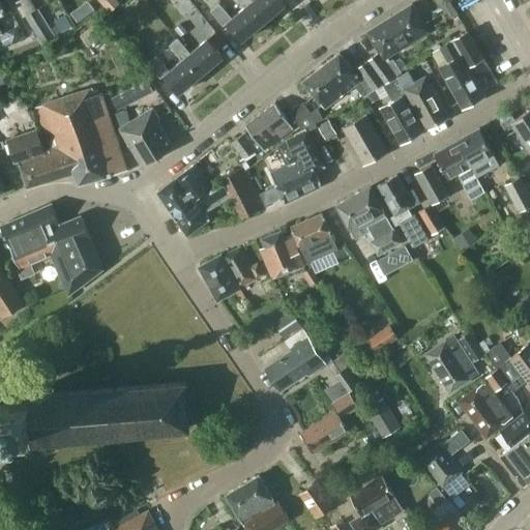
[(119,4),(115,0),(97,0),(109,12),(119,4)]
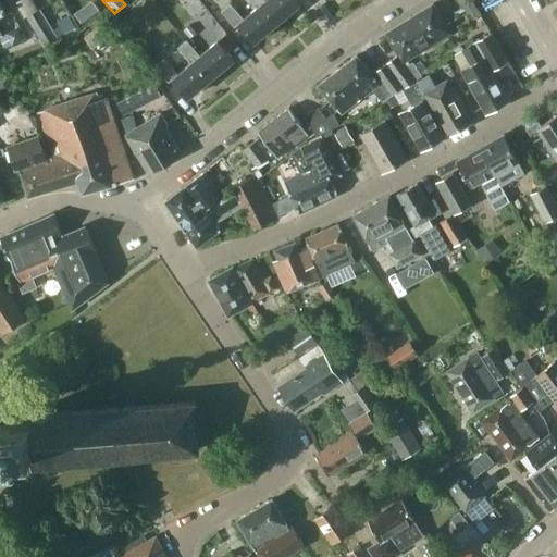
[(260,4),(276,24),(299,4),(295,0),(264,0),(248,0),(256,8),(260,4)]
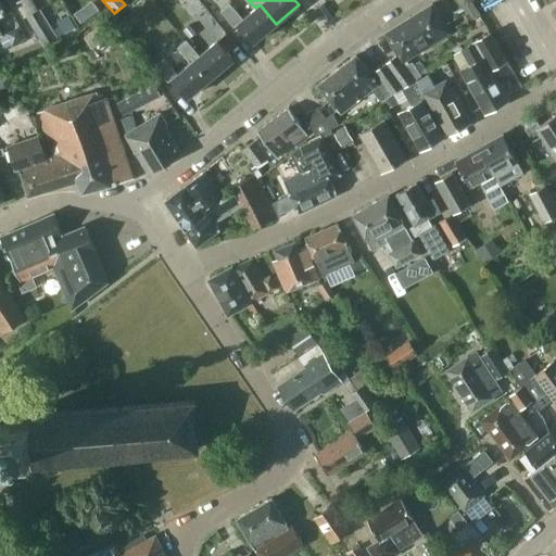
[(468,19),(479,12),(472,1),(462,7),(468,19)]
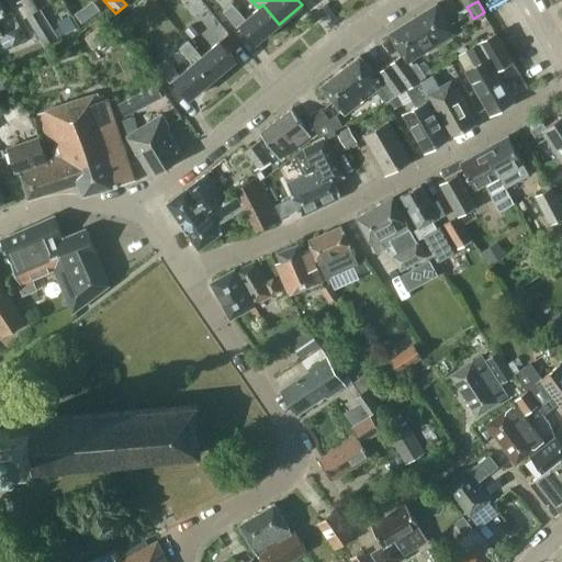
[(257,43),(279,24),(262,4),(258,8),(245,19),(232,3),(223,11),(236,27),(240,23),(257,43)]
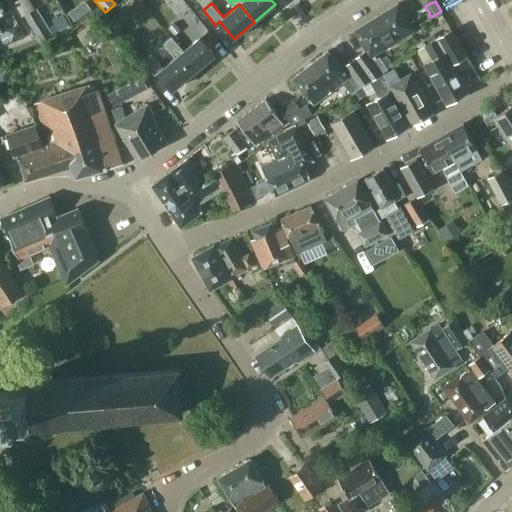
[(366,51),(356,58),(372,81),(388,70),(380,57),(374,61),(371,57),(414,30),(397,3),(354,30),(366,51)]
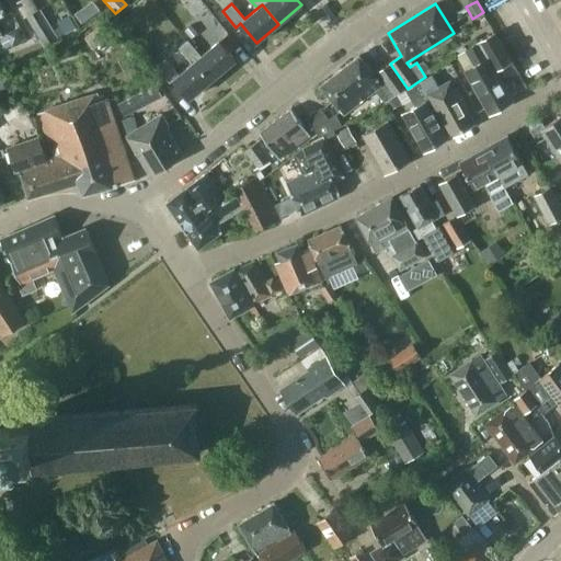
[(57,39),(39,9),(26,18),(44,47),(57,39)]
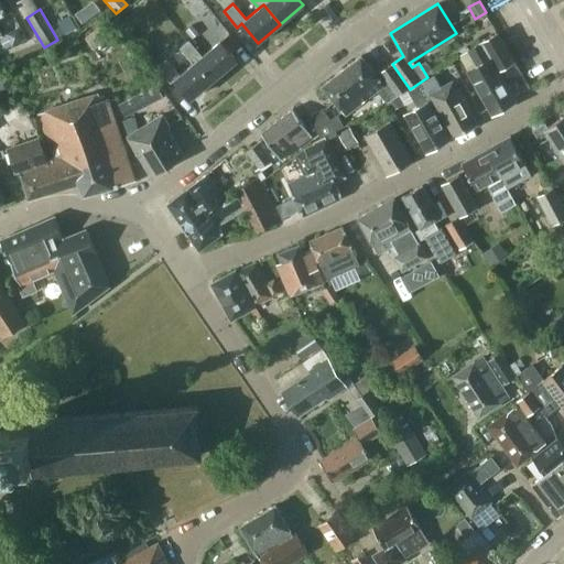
[(492,115),(516,101),(498,71),(513,62),(497,33),(481,42),(468,50),(477,65),(467,71),(492,115)]
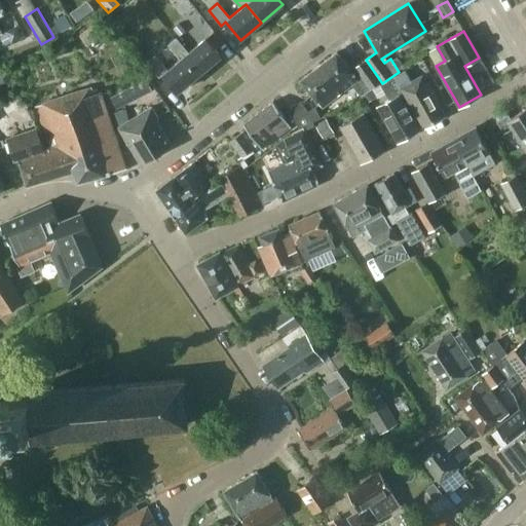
[(183,57),(198,74),(220,55),(205,38),(188,52),(176,38),(167,45),(180,60),(183,57)]
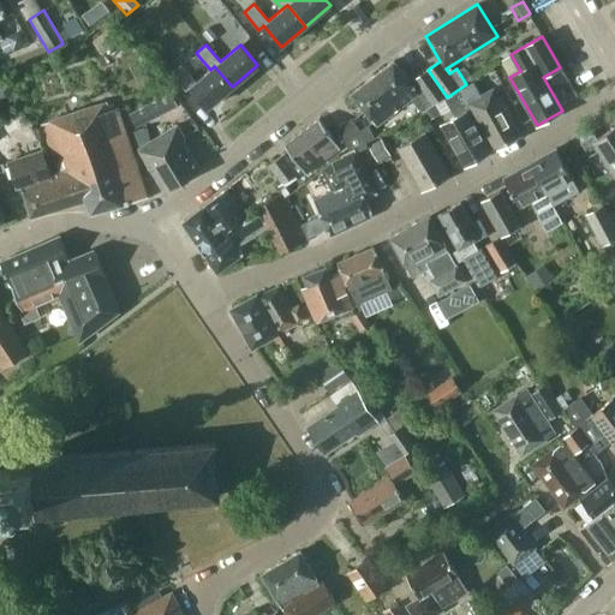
[(447,97),(428,70),(410,82),(393,61),(351,94),(376,126),(411,99),(419,112),(422,111),(423,113),(447,97)]
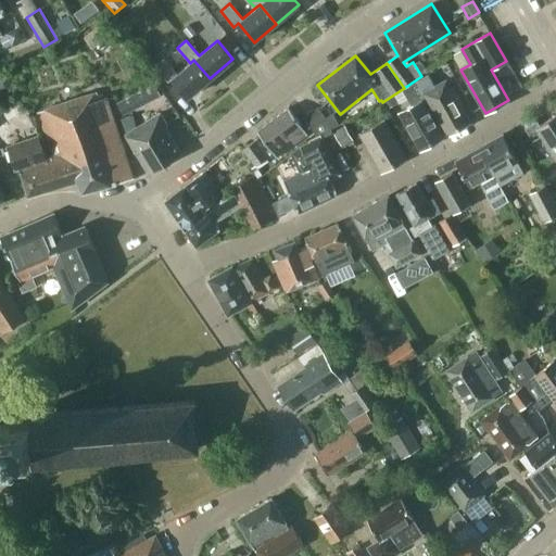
[(188,97),(210,78),(193,60),(190,63),(177,74),(164,59),(154,66),(168,81),(172,78),(188,97)]
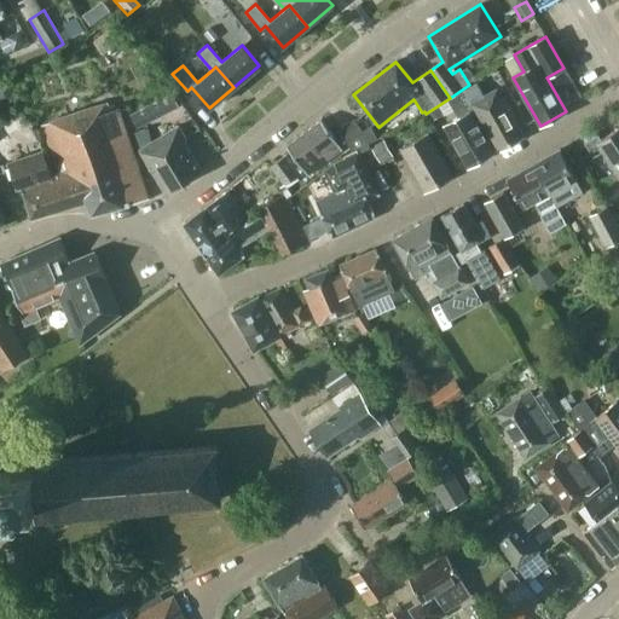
[(498,150),(524,136),(497,88),(484,96),(476,84),(462,92),(469,105),(472,104),(498,150)]
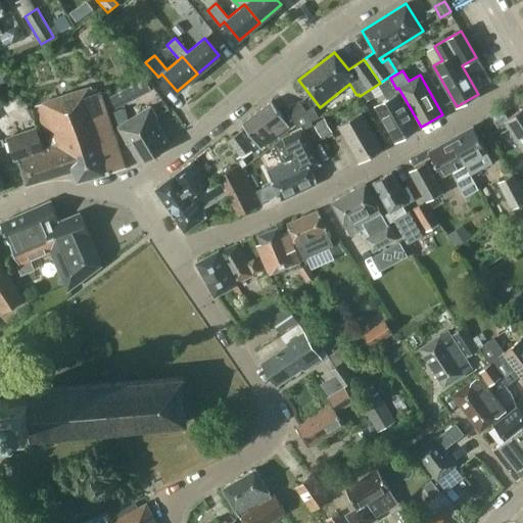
[(395,141),(417,129),(396,93),(398,93),(389,78),(378,84),(386,99),(375,105),(395,141)]
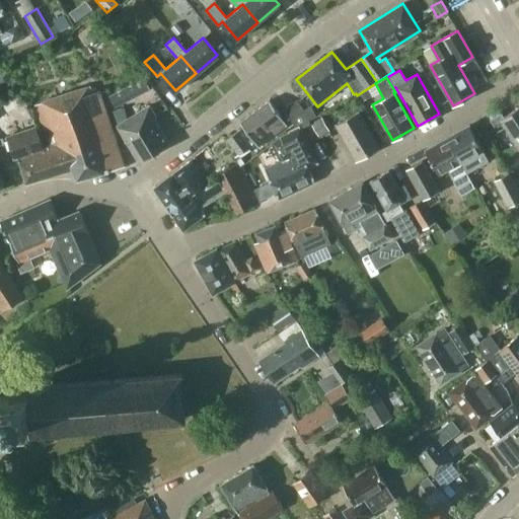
[(17,157),(25,182),(73,168),(77,179),(124,166),(98,90),(95,91),(93,85),(34,104),(45,131),(49,129),(51,134),(47,135),(51,144),(47,145),(48,147),(43,148),(44,148),(25,154),(25,156),(22,157),(21,156),(17,157)]
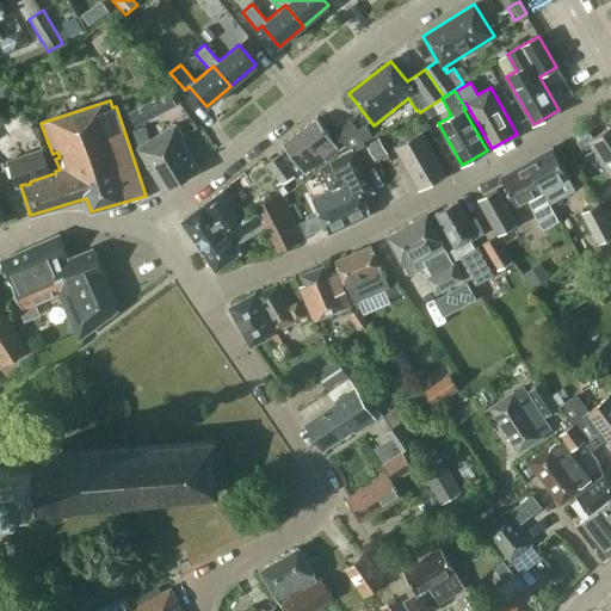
[(134,130),(146,127),(148,125),(141,105),(127,110),(134,130)]
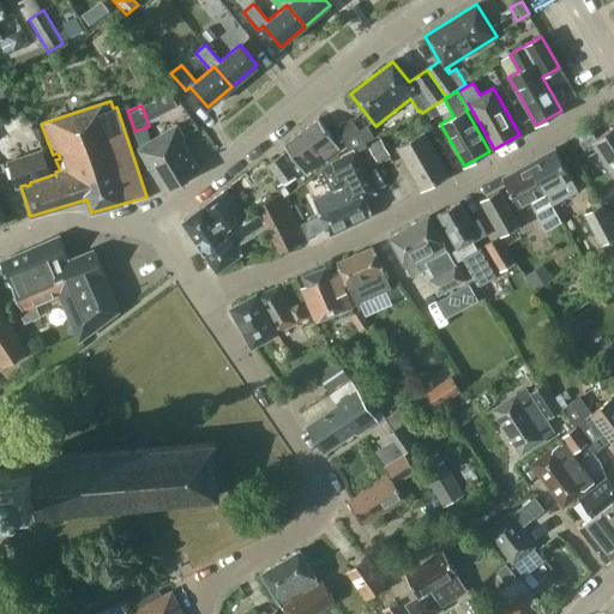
[(434,106),(423,113),(427,120),(439,113),(434,106)]
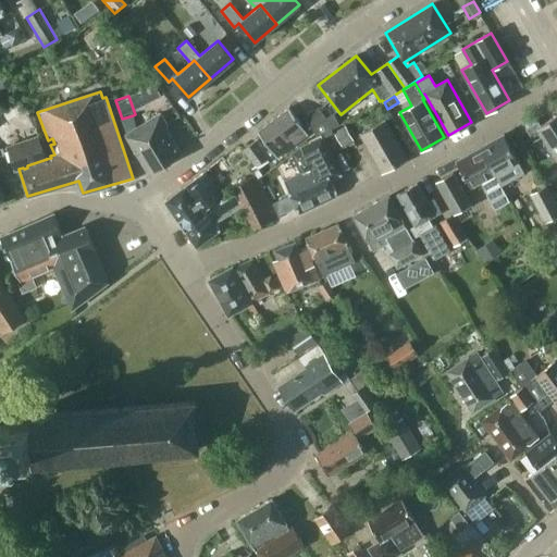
[(276,158),(295,144),(308,134),(289,108),(258,132),(276,158)]
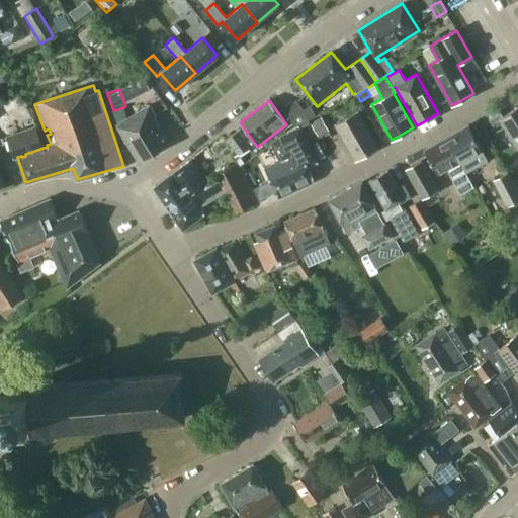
[(294,101),(283,109),(294,126),(307,120),(294,101)]
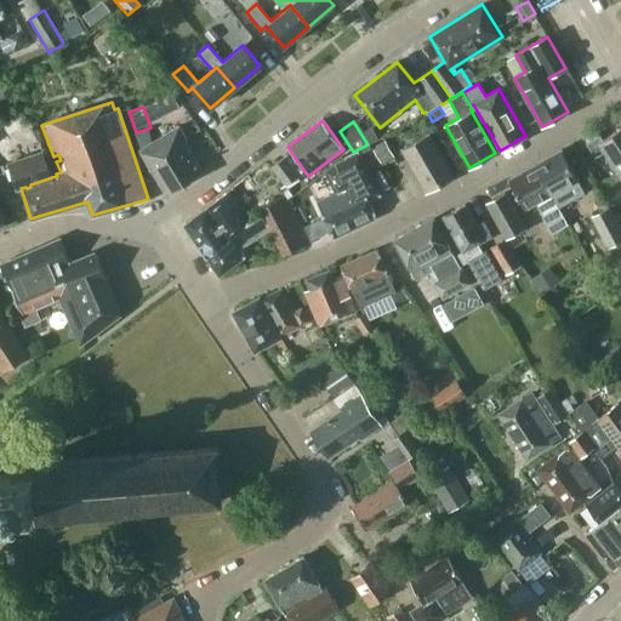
[(152,142),(148,129),(136,132),(140,149),(166,194),(203,172),(184,143),(186,138),(178,126),(152,142)]
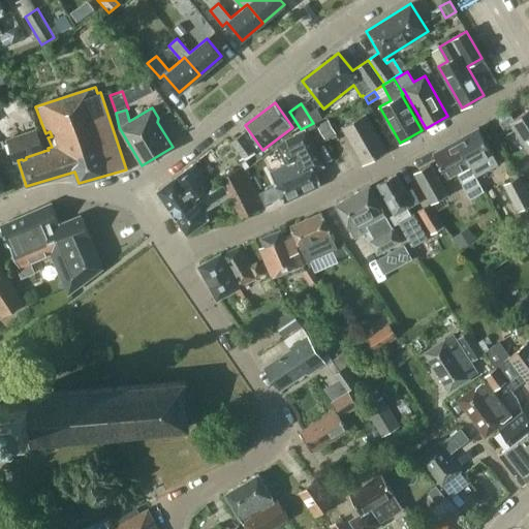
[(511,163),(528,152),(528,109),(514,119),(510,114),(498,120),(506,134),(515,130),(525,146),(507,157),(511,163)]
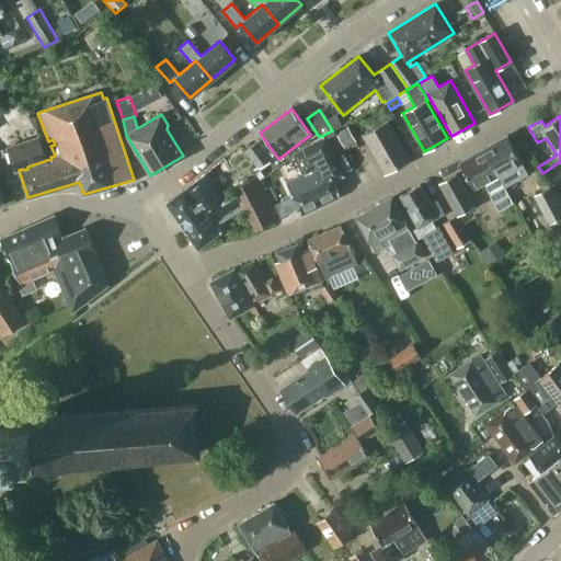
[(388,123),(388,122),(388,121),(363,135),(385,173),(409,160),(388,123)]
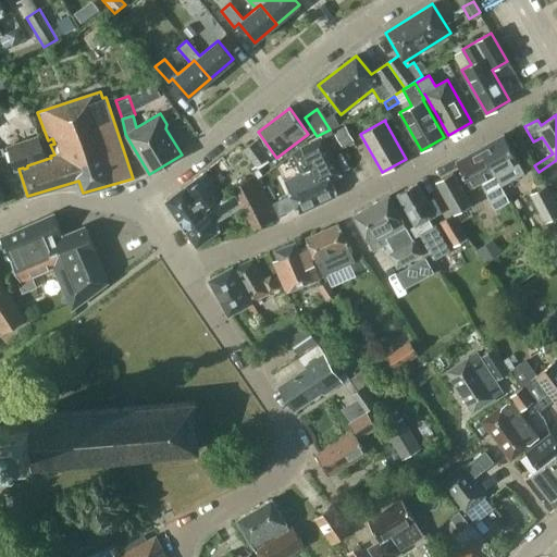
[(503,134),(480,148),(500,186),(514,178),(524,173),(503,134)]
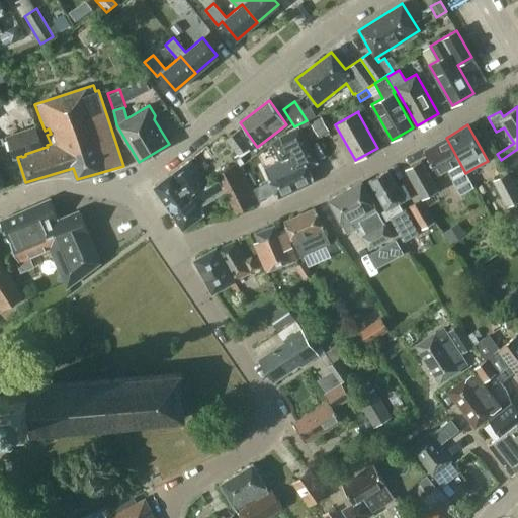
[(271,142),(280,161),(279,161),(274,163),(263,169),(274,191),(277,198),(314,181),(314,180),(313,180),(300,152),(298,149),(310,144),(300,125),(279,136),(271,142)]
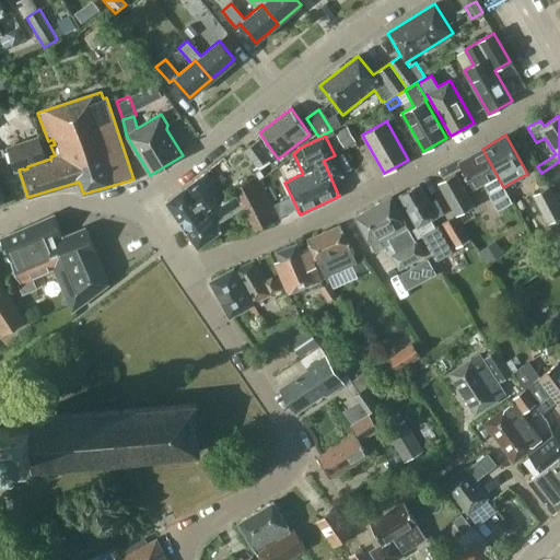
[(15,171),(19,170),(23,168),(24,170),(27,168),(27,166),(47,160),(46,160),(38,137),(7,147),(15,171)]
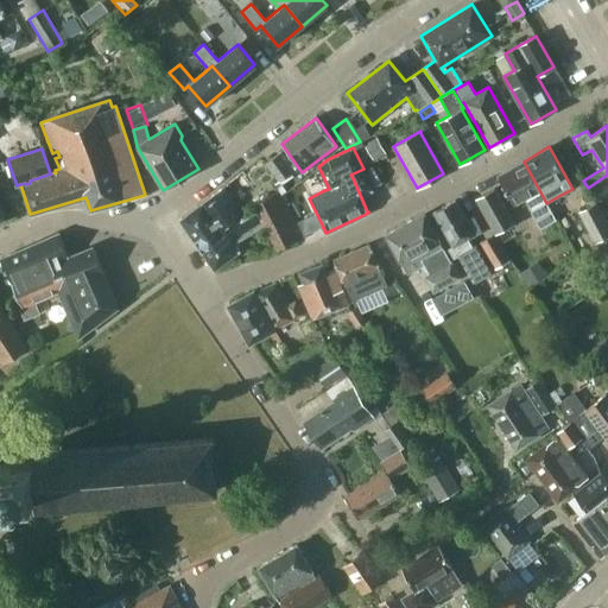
[(282,183),(293,173),(279,153),(265,163),(278,181),(273,184),(278,191),(279,190),(282,195),(286,191),(282,183)]
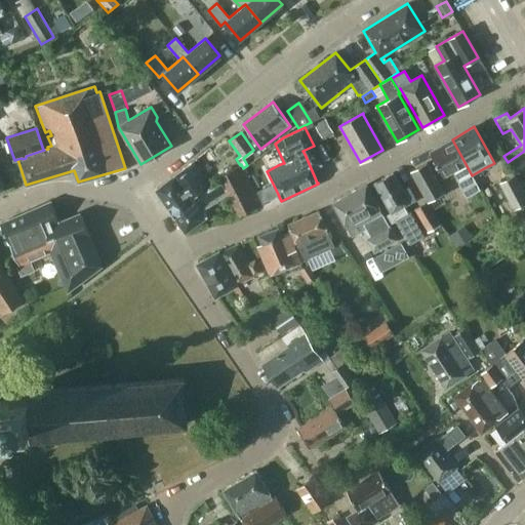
[(453,171),(459,183),(457,184),(466,198),(480,190),(472,175),(452,139),(430,152),(443,177),(453,171)]
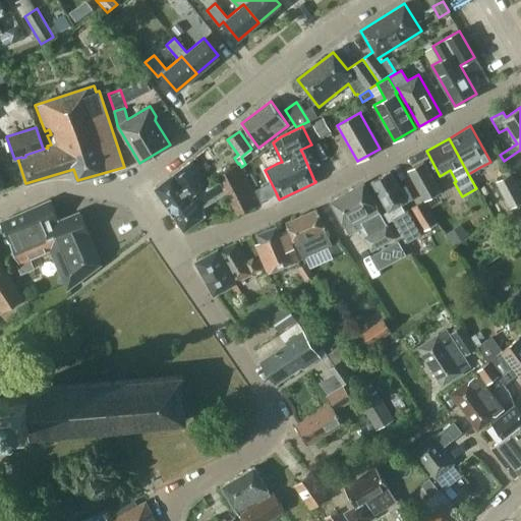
[(426,159),(423,161),(408,170),(424,199),(443,189),(426,159)]
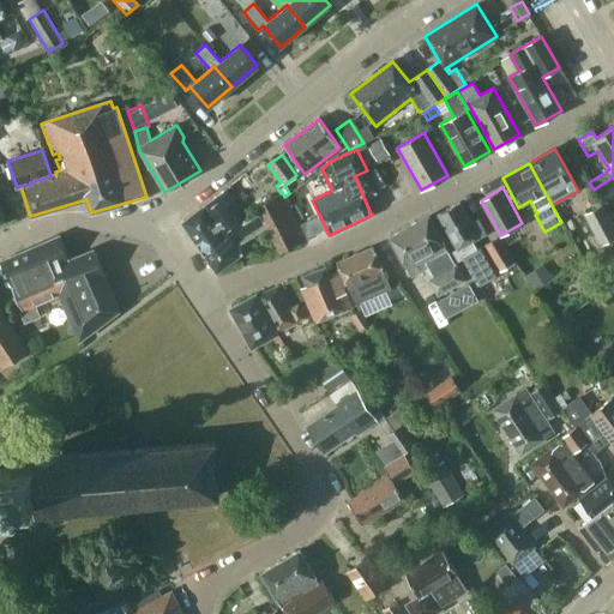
[(281,193),(252,208),(256,214),(247,220),(226,190),(184,222),(217,271),(241,253),(236,246),(266,227),(280,253),(306,241),(284,197),(282,192),(281,193)]
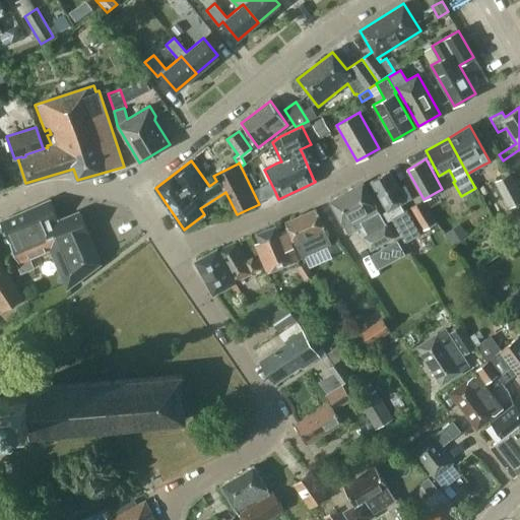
[(387,220),(391,218),(404,242),(423,232),(409,208),(403,211),(399,204),(411,197),(404,186),(399,189),(389,171),(371,181),(387,210),(383,212),(387,220)]
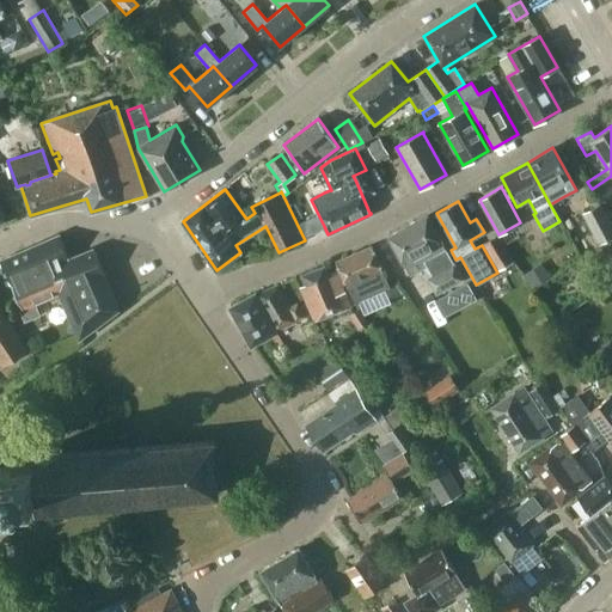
[(611,225),(600,203),(582,213),(599,245),(611,237),(611,225)]
